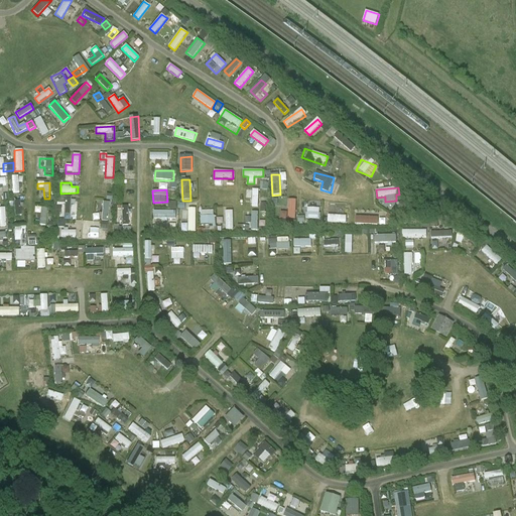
[(62,220),(70,220),(71,197),(57,197),(56,214),(62,214),(62,220)]
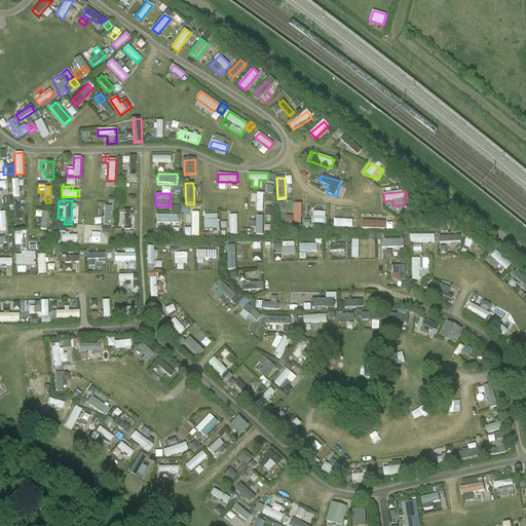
[(294,222),(301,223),(302,203),(294,203),(294,222)]
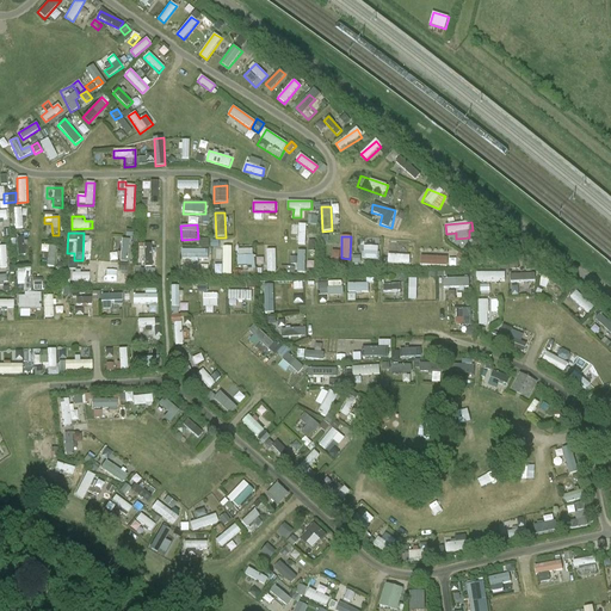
[(26,255),(25,238),(17,239),(18,257),(26,255)]
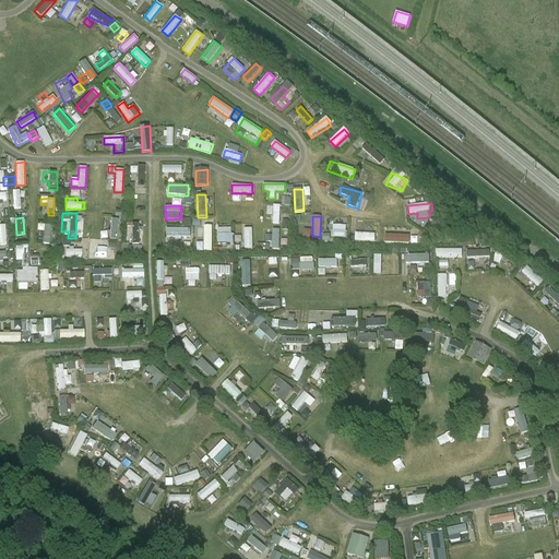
[(142,224),(132,224),(132,245),(143,244),(142,224)]
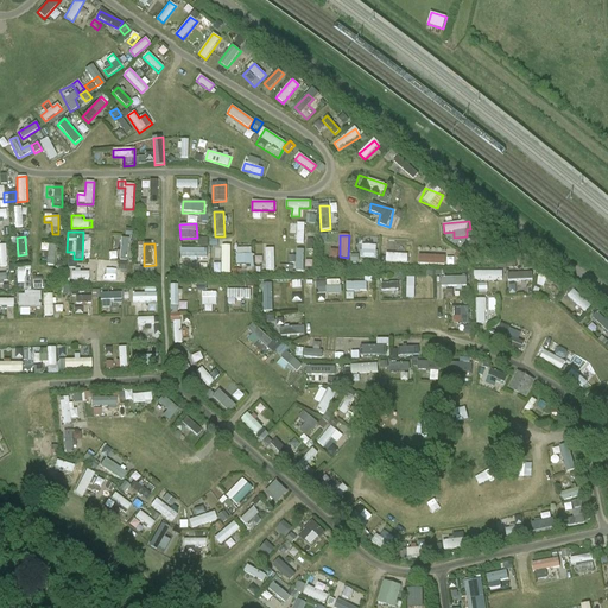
[(42,252),(48,252),(48,266),(55,266),(55,245),(42,245),(42,252)]
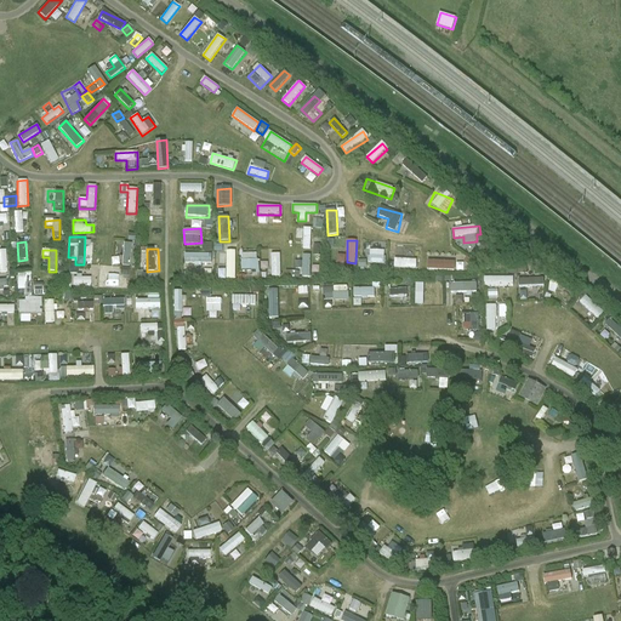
[(369,263),(385,263),(385,251),(369,250),(369,263)]
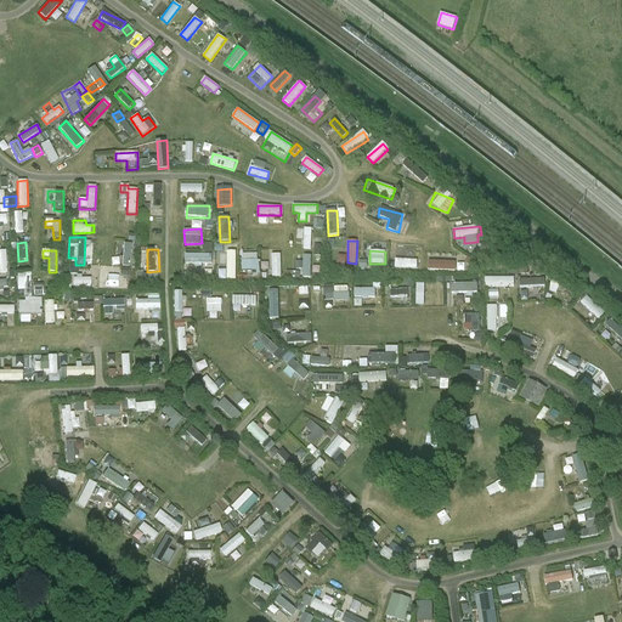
[(242,272),(260,273),(260,253),(242,253),(242,272)]
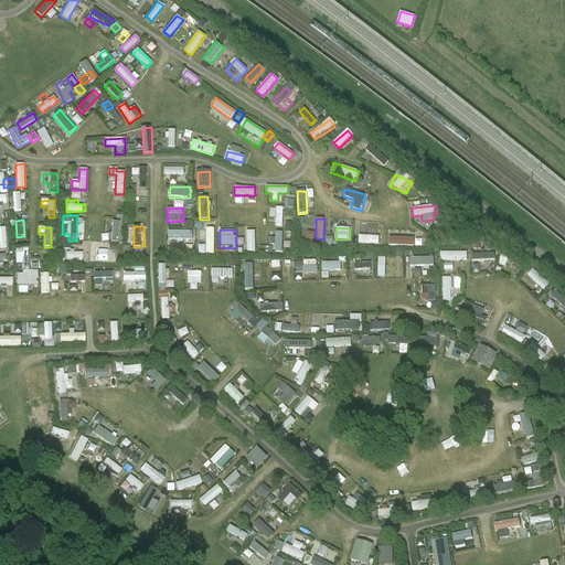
[(255,231),(246,231),(247,251),(256,251),(255,231)]
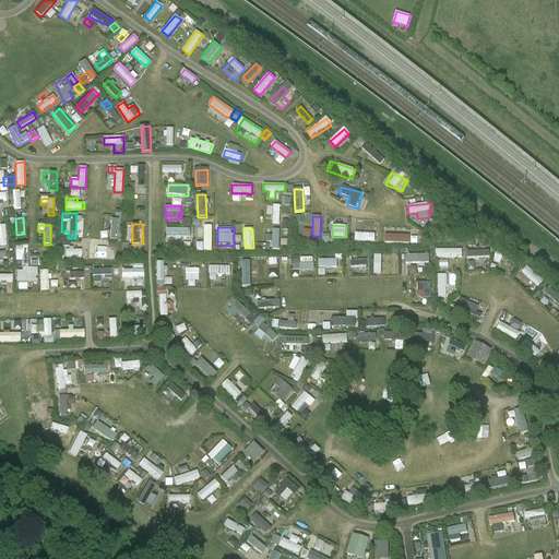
[(355,233),(355,240),(375,241),(376,234),(355,233)]
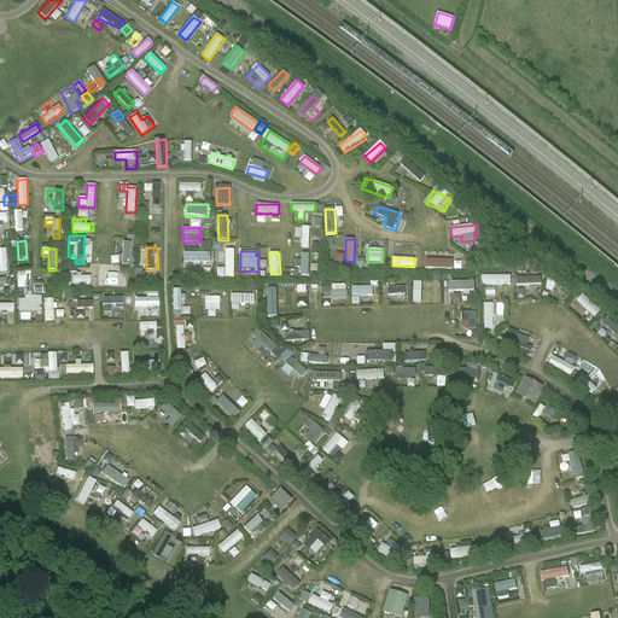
[(121,264),(120,275),(128,277),(129,266),(121,264)]
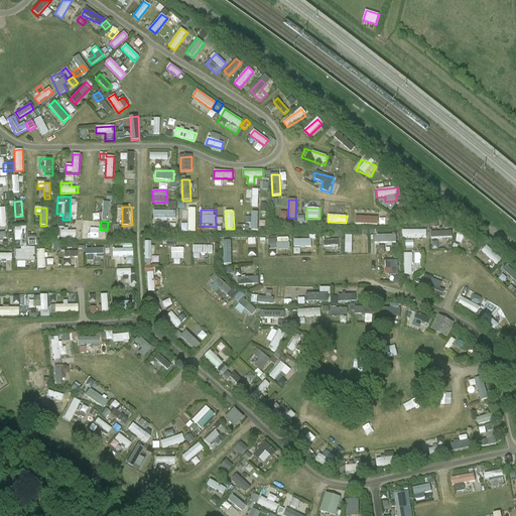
[(26,245),(25,227),(14,228),(15,241),(20,241),(20,246),(26,245)]
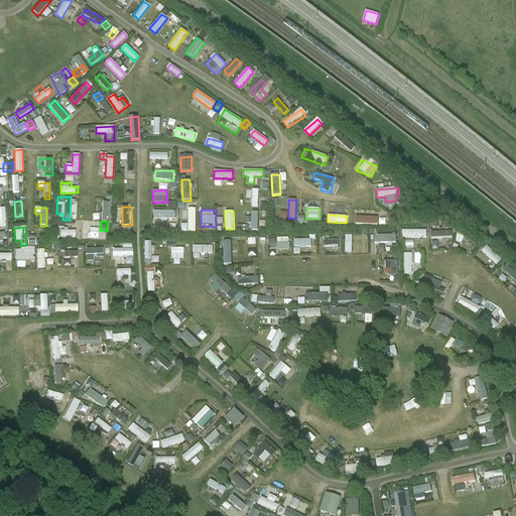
[(290,249),(289,238),(277,238),(277,250),(290,249)]
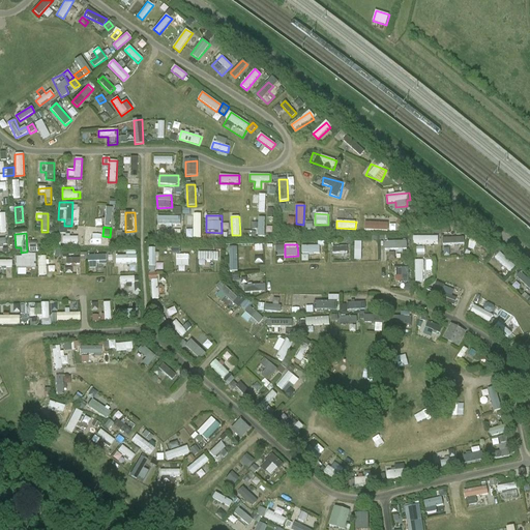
[(341,261),(347,261),(346,245),(332,246),(333,253),(341,253),(341,261)]
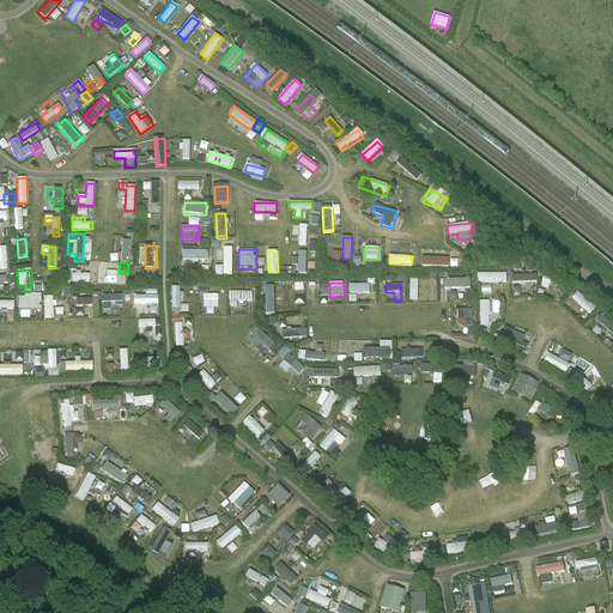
[(157,290),(146,291),(146,296),(133,296),(134,307),(152,305),(152,314),(158,314),(157,290)]
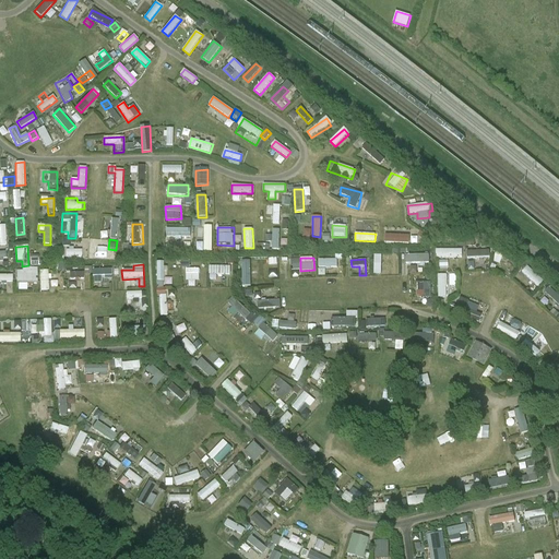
[(527,265),(522,272),(537,287),(544,282),(527,265)]
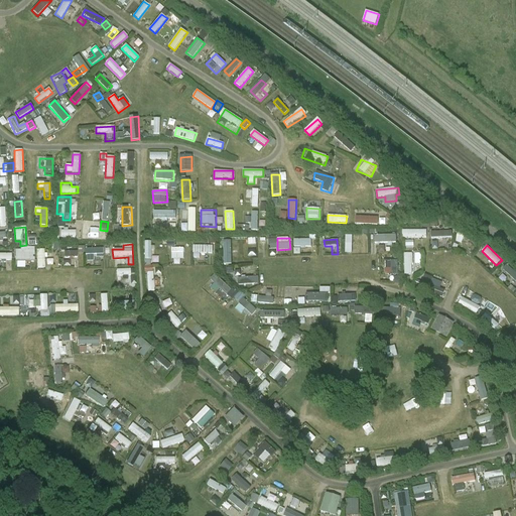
[(34,249),(15,248),(15,262),(34,262),(34,249)]
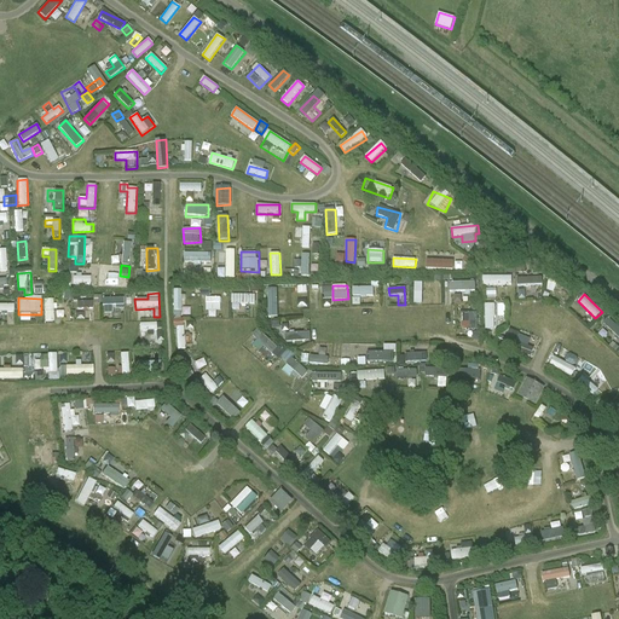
[(125,307),(125,298),(103,299),(103,313),(111,313),(111,308),(125,307)]
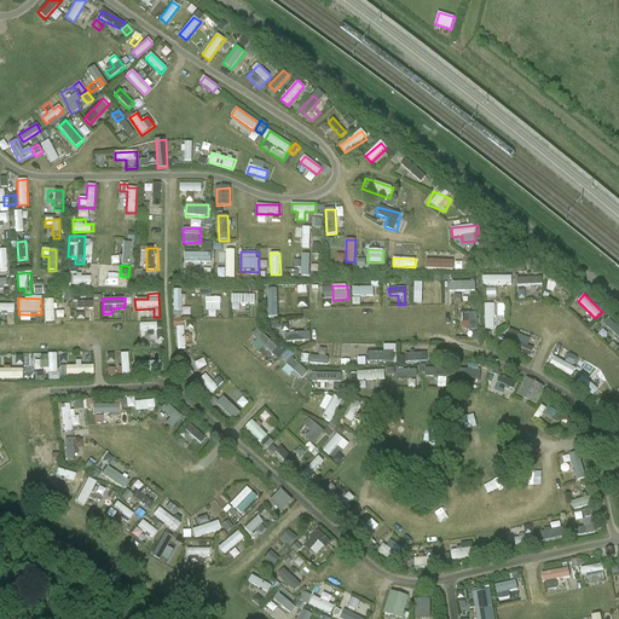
[(220,298),(206,298),(206,311),(209,311),(209,318),(219,318),(220,298)]
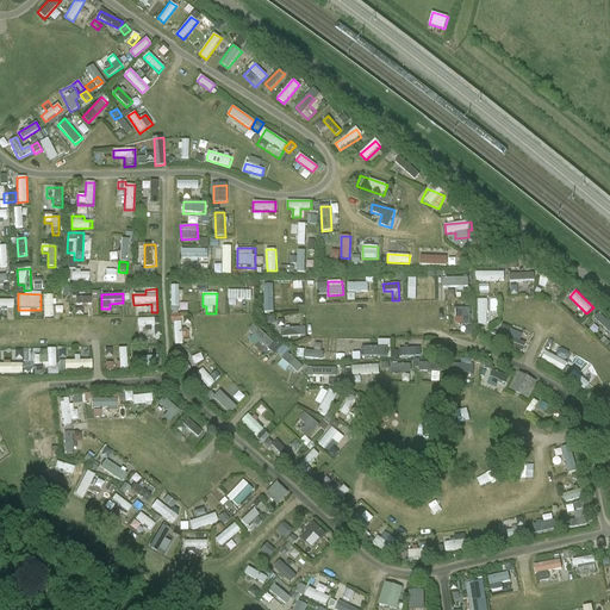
[(43,296),(44,318),(54,317),(54,296),(43,296)]
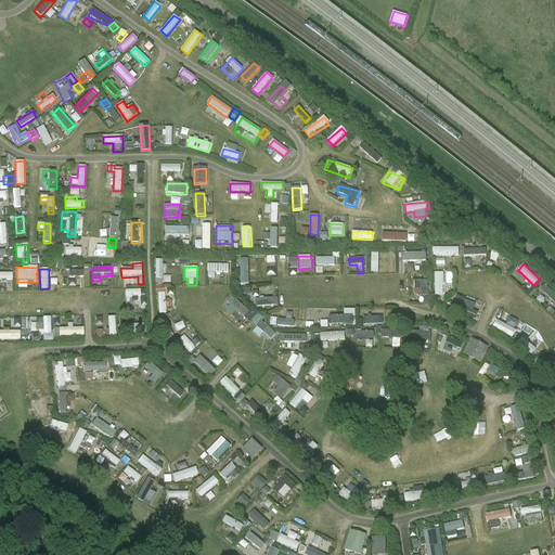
[(435,272),(435,296),(444,296),(444,272),(435,272)]
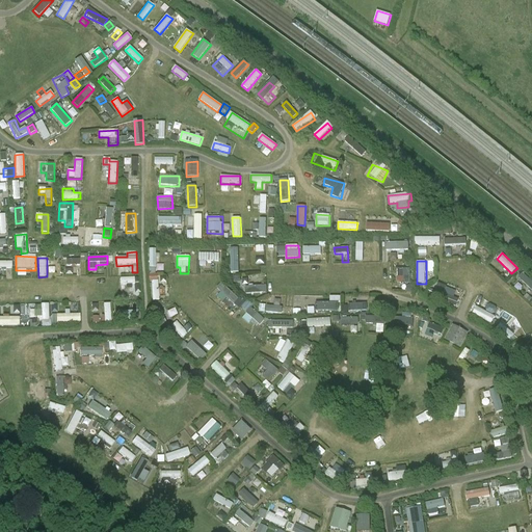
[(67,274),(77,274),(77,266),(65,266),(67,274)]
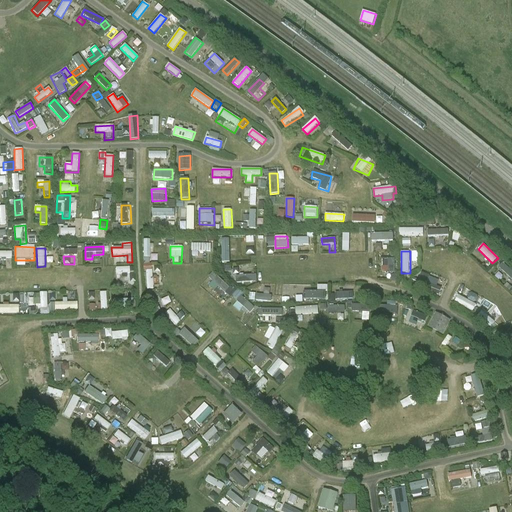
[(396,273),(395,258),(382,259),(382,266),(388,266),(389,273),(396,273)]
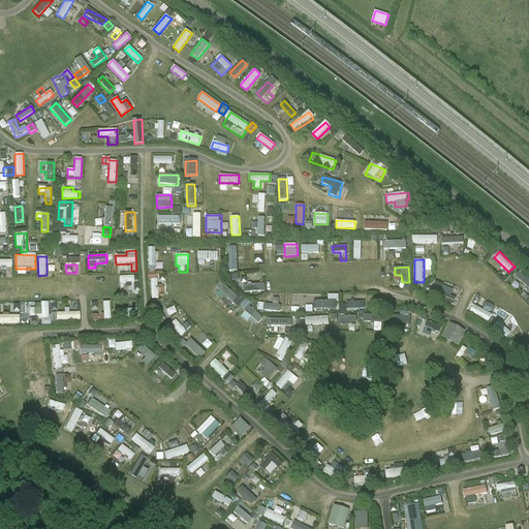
[(528,280),(520,271),(515,275),(528,289),(528,280)]
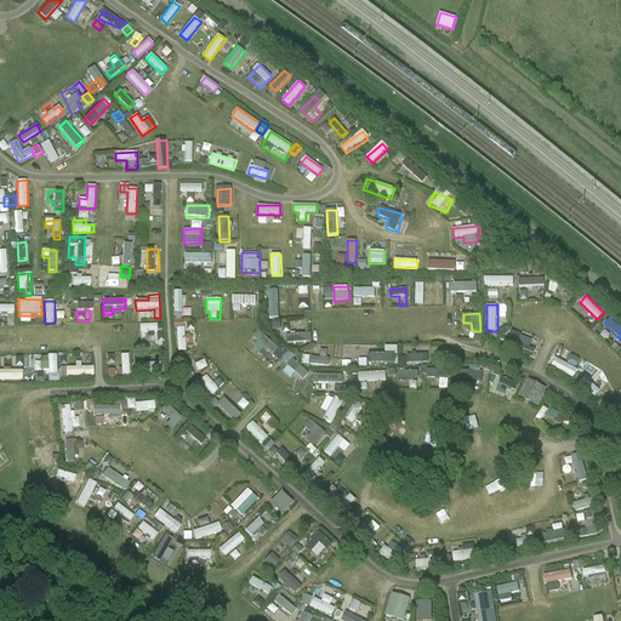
[(177,352),(186,351),(184,328),(176,329),(177,352)]
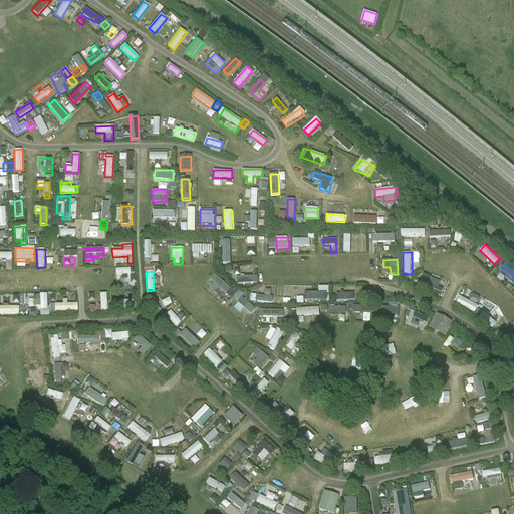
[(252,314),(256,308),(242,298),(243,296),(213,274),(210,278),(214,282),(210,287),(222,296),(225,292),(238,302),(234,307),(241,312),(244,308),(252,314)]
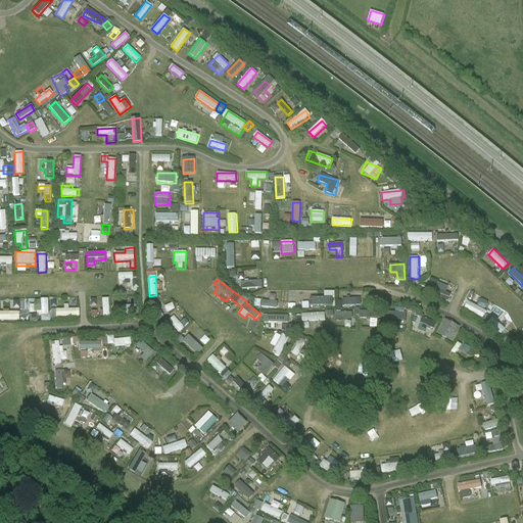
[(432,279),(425,290),(446,303),(452,295),(444,291),(447,287),(432,279)]
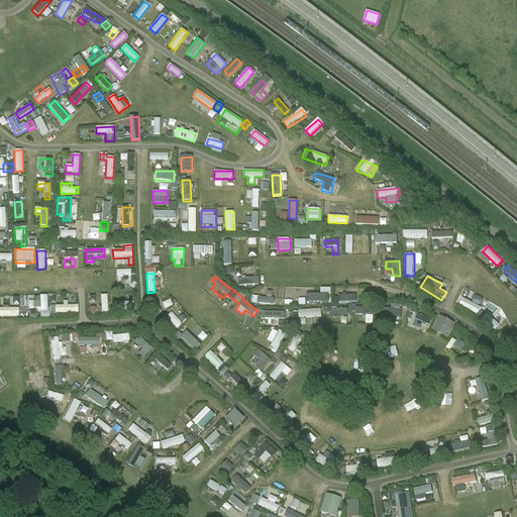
[(33,305),(40,305),(40,314),(55,313),(55,306),(48,306),(47,296),(33,297),(33,305)]
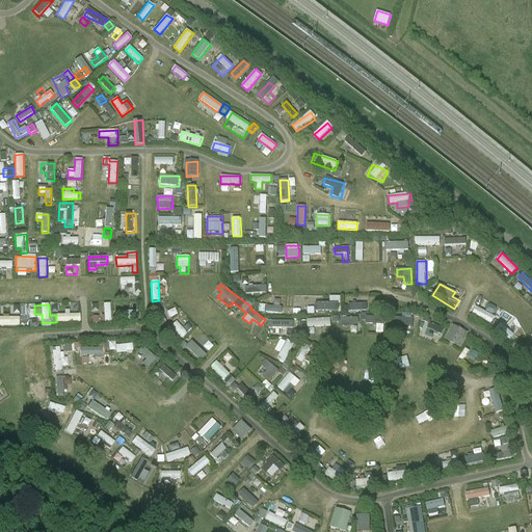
[(476,307),(472,314),(491,324),(495,317),(476,307)]
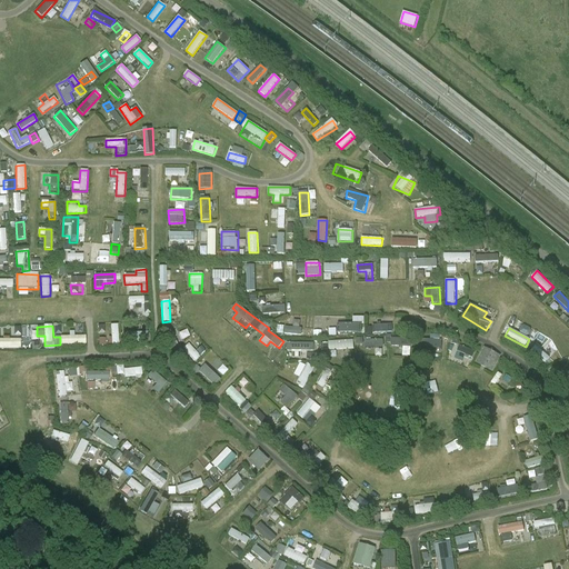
[(86,337),(75,337),(75,335),(61,335),(61,345),(86,346),(86,337)]
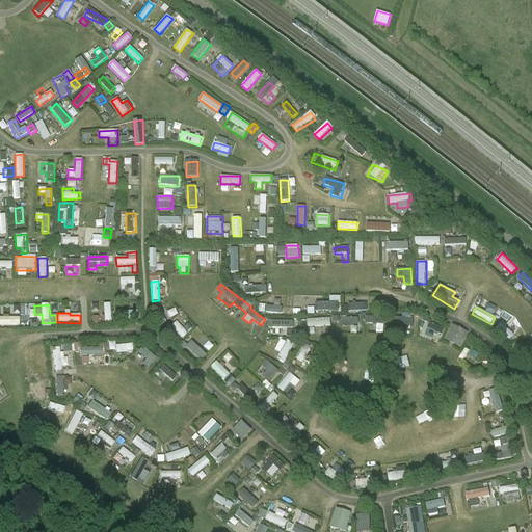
[(390,314),(390,328),(411,328),(411,313),(390,314)]
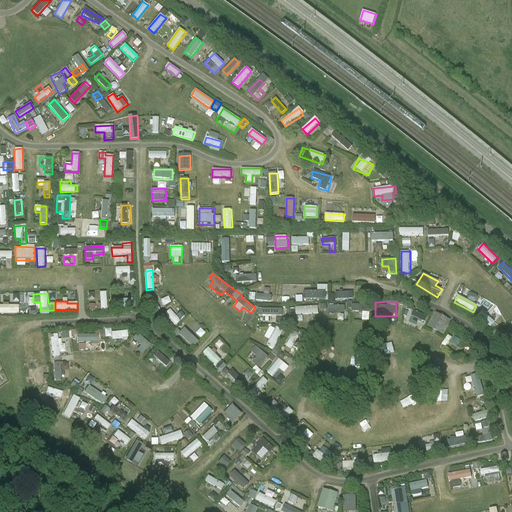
[(100,310),(100,302),(89,302),(89,310),(100,310)]
